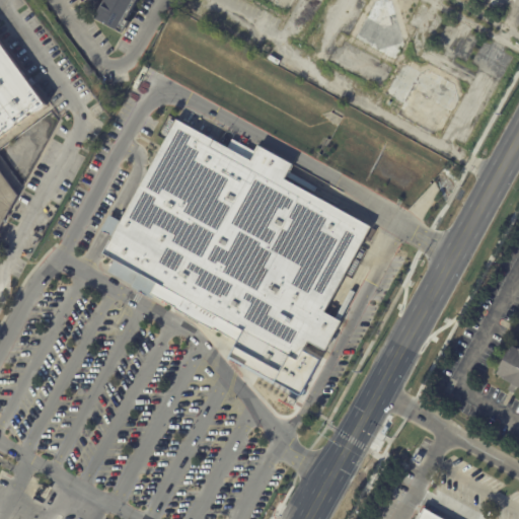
[(135,0),(125,19),(128,21),(122,33),(94,18),(103,0),(135,0)]
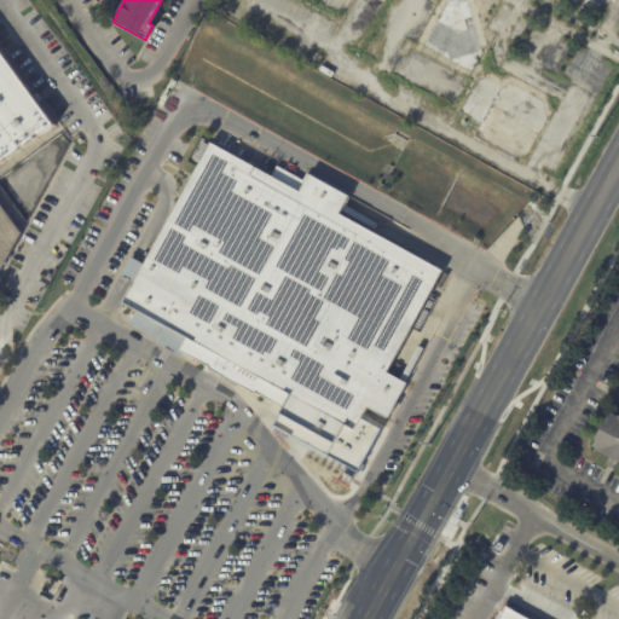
[(0,50),(55,128),(0,167),(0,204),(21,235),(0,272),(0,50)]
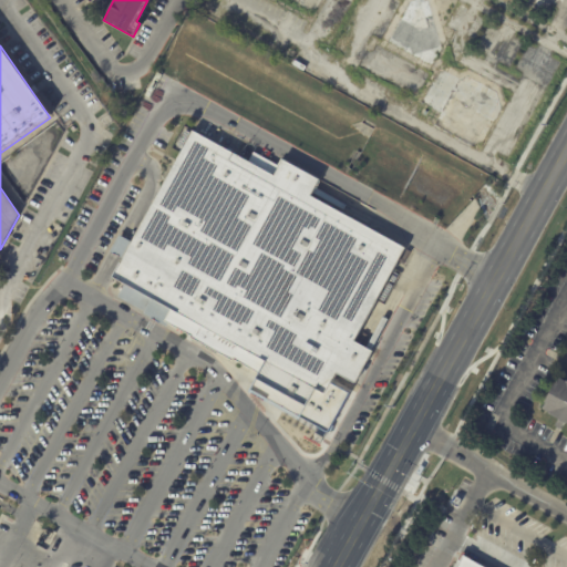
[(274,174),(281,160),(319,181),(317,185),(313,191),(310,197),(404,248),(353,342),(367,349),(371,352),(356,382),(337,372),(330,383),(341,389),(327,414),(310,405),(310,402),(279,385),(278,388),(256,375),(257,372),(234,359),(233,360),(191,338),(192,337),(168,323),(167,326),(144,313),(145,311),(117,296),(124,284),(112,277),(123,258),(116,255),(111,251),(120,235),(125,238),(132,241),(193,131),(274,174)]
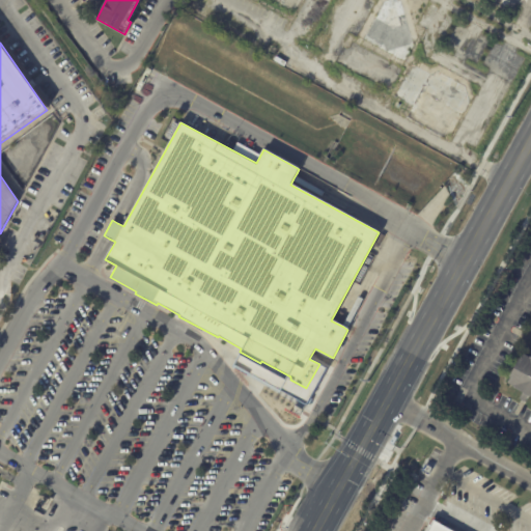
[(530,396),(529,395),(525,401),(520,398),(524,391),(508,383),(511,378),(510,376),(520,359),(521,360),(524,354),(530,357),(530,356),(530,396)]
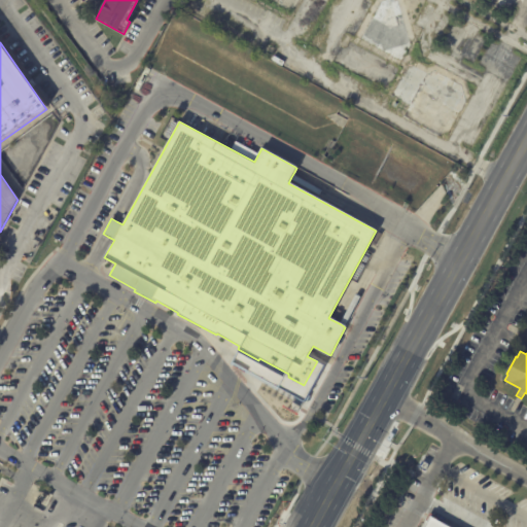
[(425,470),(428,464),(423,460),(419,467),(425,470)]
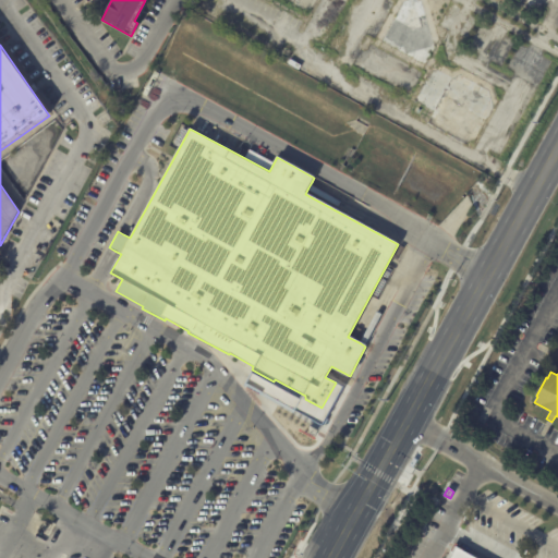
[(449,557),(456,546),(476,557),(449,557)]
